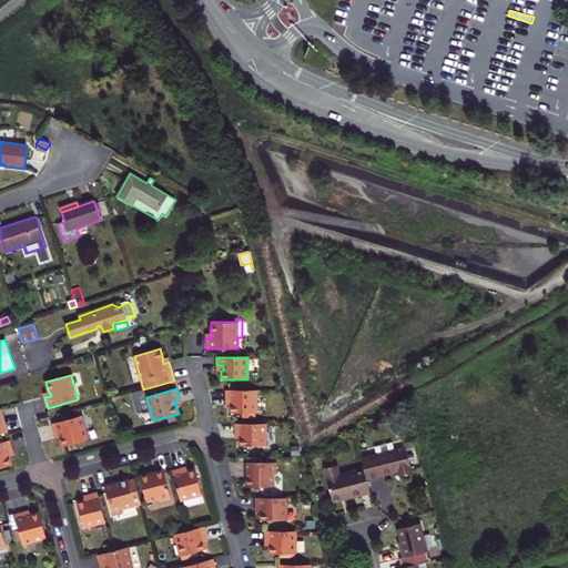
[(257,413),(257,391),(225,391),(225,399),(232,399),(232,405),(231,405),(231,413),(243,413),(243,418),(255,418),(255,413),(257,413)]
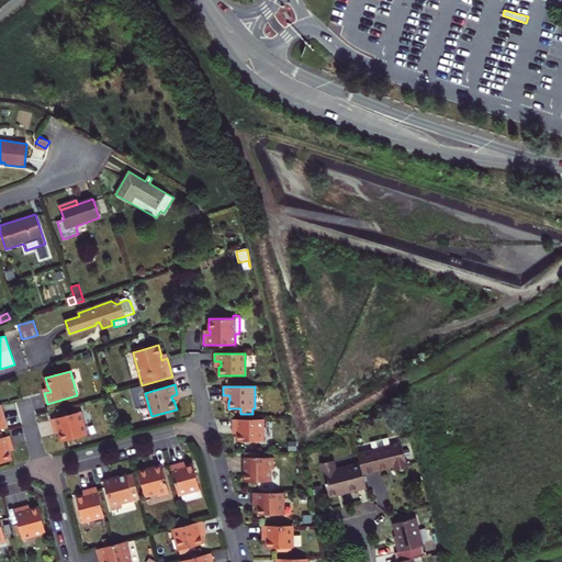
[(88,435),(81,412),(52,419),(54,429),(60,428),(62,433),(59,433),(63,441),(88,435)]
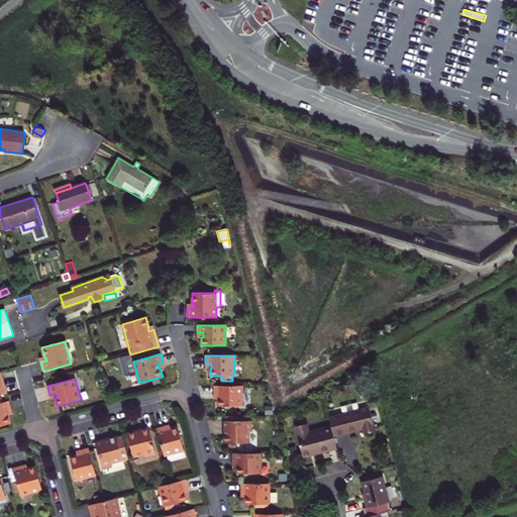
[(242,406),(242,386),(214,386),(214,394),(219,394),(219,399),(218,399),(218,406),(242,406)]
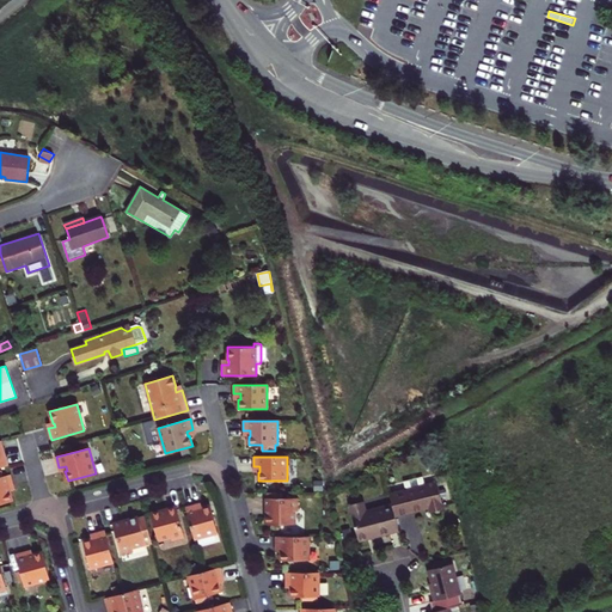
[(13,485),(11,475),(0,477),(0,505),(13,502),(11,491),(8,491),(7,487),(13,485)]
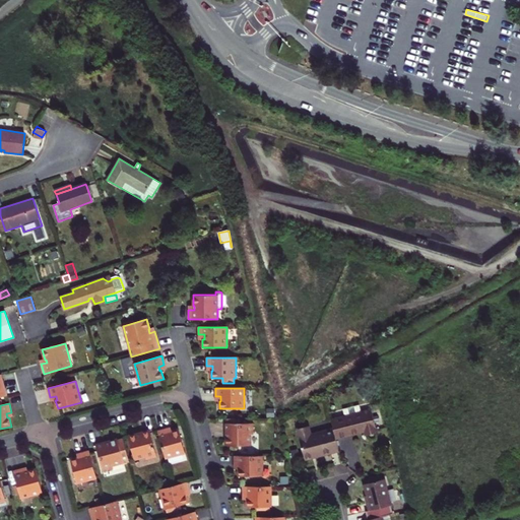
[(359,413),(356,406),(341,410),(343,417),(331,420),(333,429),(335,438),(365,431),(366,436),(370,440),(372,440),(376,439),(377,433),(375,426),(374,418),(371,410),(359,413)]
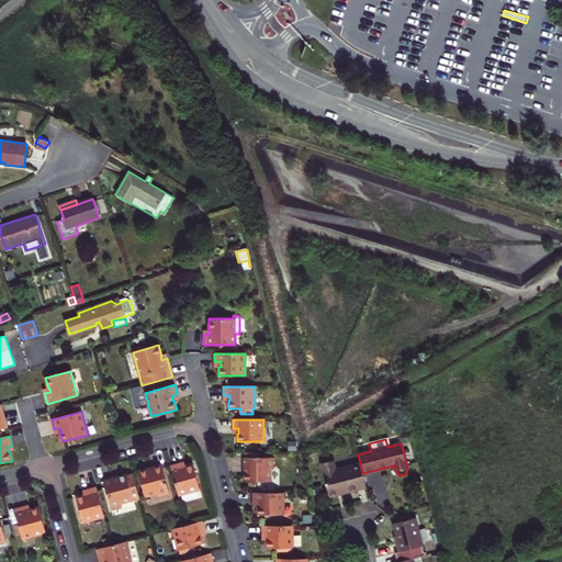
[(302,457),(305,462),(324,452),(322,447),(302,457)]
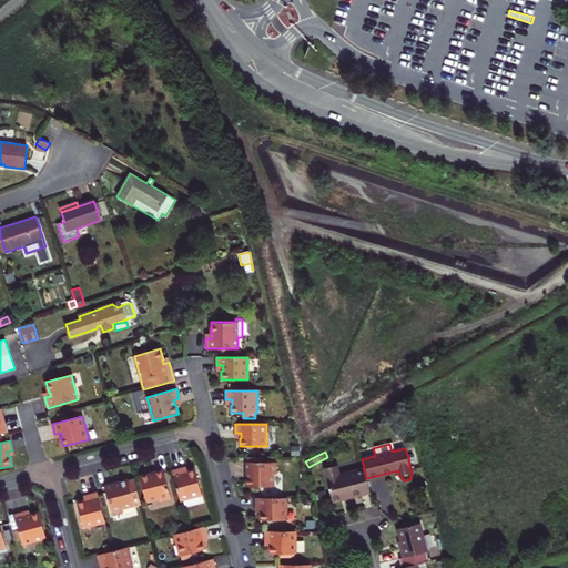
[(247,477),(247,487),(274,487),(274,474),(277,474),(277,462),(262,462),(262,457),(249,457),(249,463),(247,463),(247,472),(249,472),(249,474),(249,477),(247,477)]
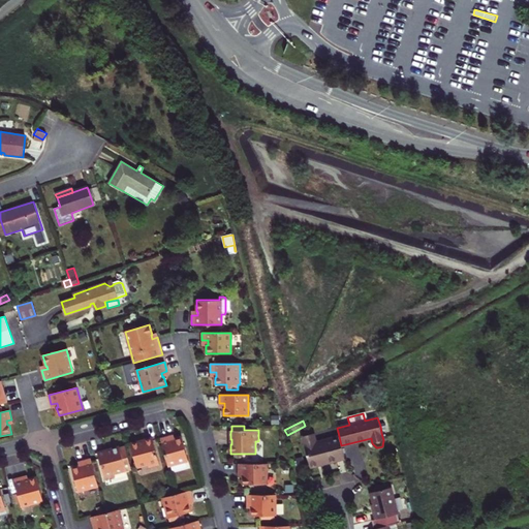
[(344,459),(341,445),(339,436),(316,442),(313,433),(302,436),(310,467),(330,462),(344,459)]
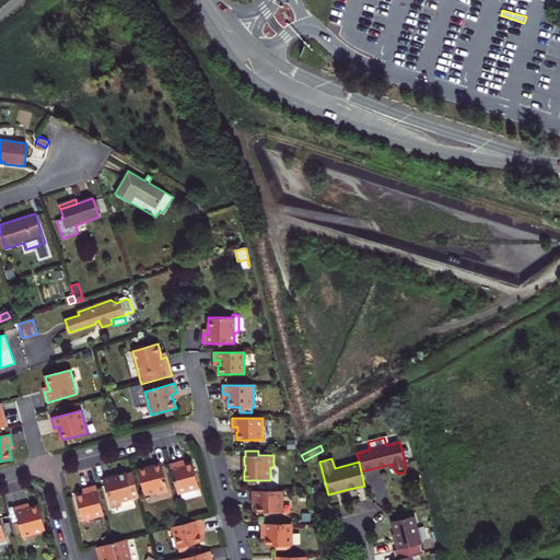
[(178,462),(170,464),(178,493),(199,488),(193,463),(185,465),(185,466),(179,467),(178,462)]
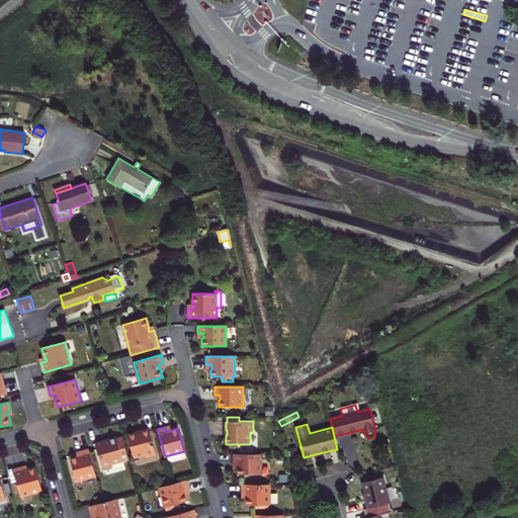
[(137,432),(127,435),(134,458),(145,455),(146,458),(157,455),(150,429),(142,431),(142,432),(139,433),(137,434),(137,432)]
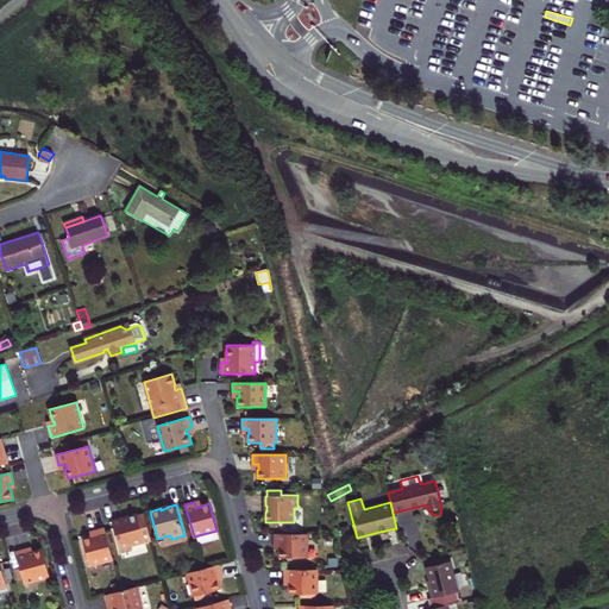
[(112,521),(120,552),(132,548),(131,545),(151,540),(144,514),(138,516),(137,514),(130,516),(127,518),(127,519),(121,521),(121,519),(112,521)]
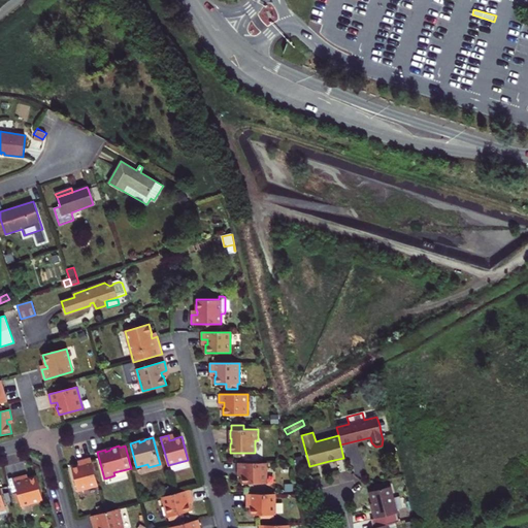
[(78,491),(98,486),(91,458),(83,460),(85,465),(79,466),(79,465),(72,467),(78,491)]
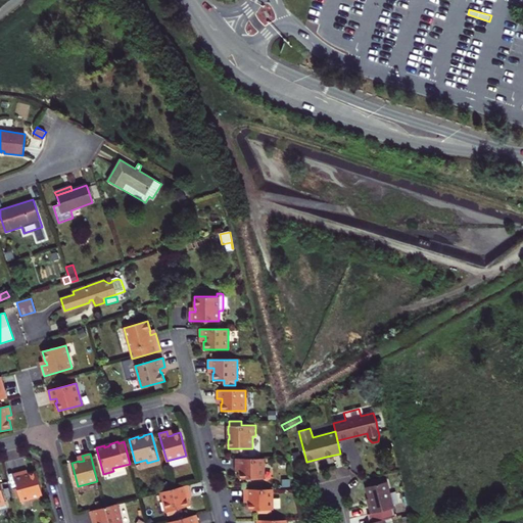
[(265,479),(265,459),(236,459),(236,466),(241,466),(241,471),(240,471),(240,479),(265,479)]
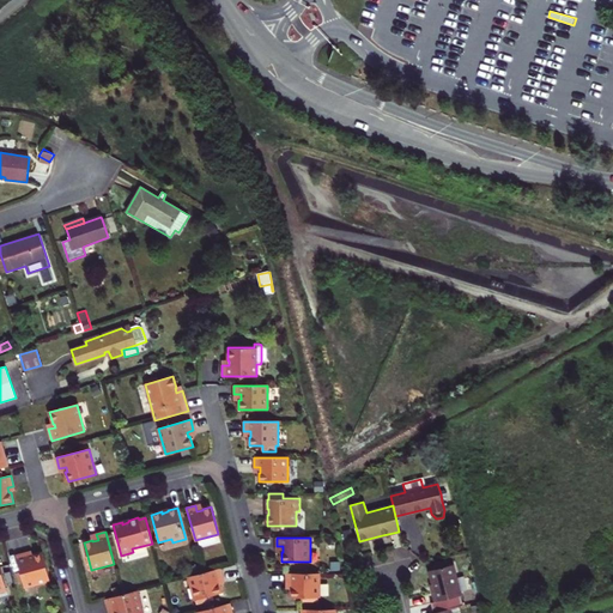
[(26,552),(16,554),(20,572),(23,581),(25,588),(50,581),(42,553),(32,556),(32,557),(29,558),(26,552)]
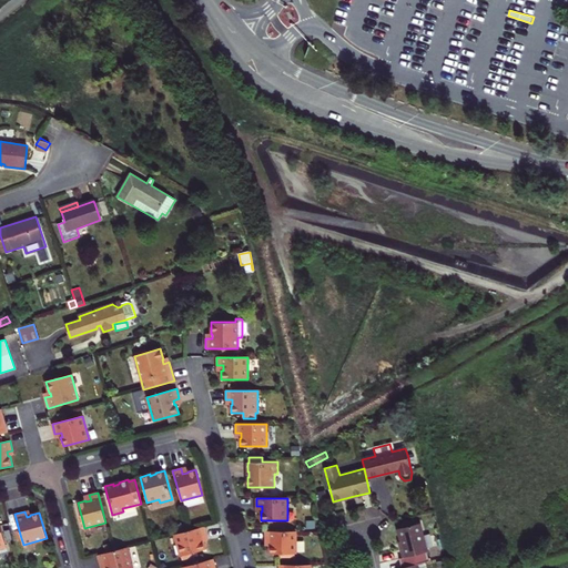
[(396,525),(397,529),(421,524),(419,519),(396,525)]
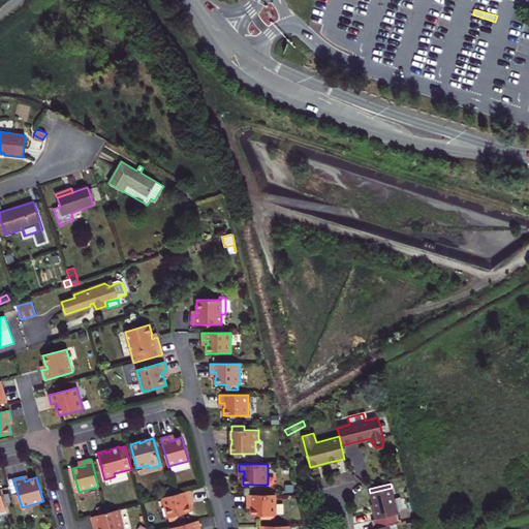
[(373,504),(377,519),(398,514),(392,488),(370,493),(373,504)]
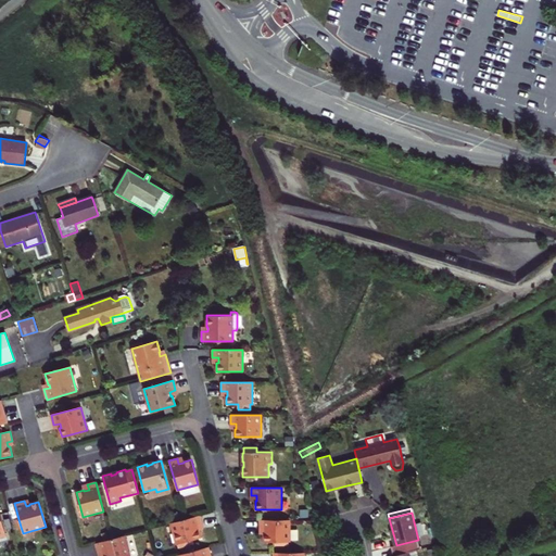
[(202,523),(200,515),(185,519),(171,523),(176,544),(202,538),(200,530),(199,530),(197,525),(202,523)]
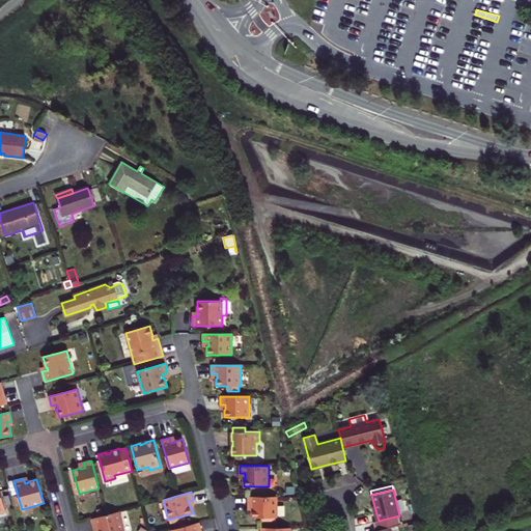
[(277,518),(277,497),(248,497),(248,504),(253,505),(253,510),(252,510),(252,518),(262,518),(262,522),(276,522),(276,518),(277,518)]
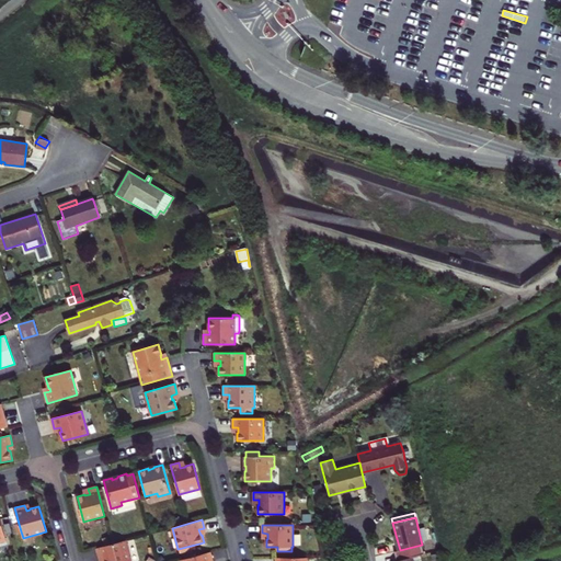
[(130,560),(126,540),(112,545),(96,548),(99,557),(104,556),(105,560),(104,560),(103,560),(130,560)]
